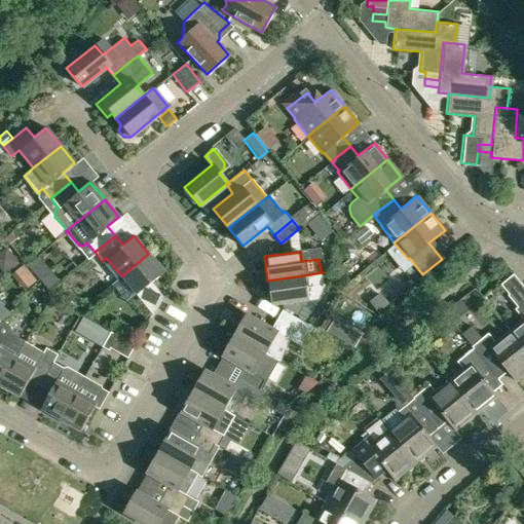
[(125,301),(135,293),(151,313),(161,295),(150,281),(162,270),(148,254),(121,276),(111,284),(125,301)]
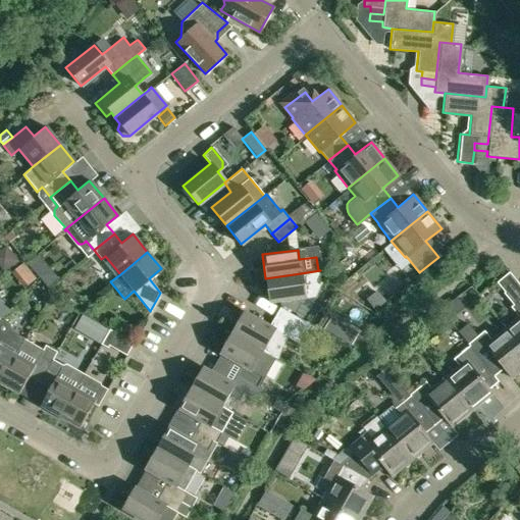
[(320,270),(301,273),(265,278),(268,301),(312,295),(318,289),(316,278),(320,270)]
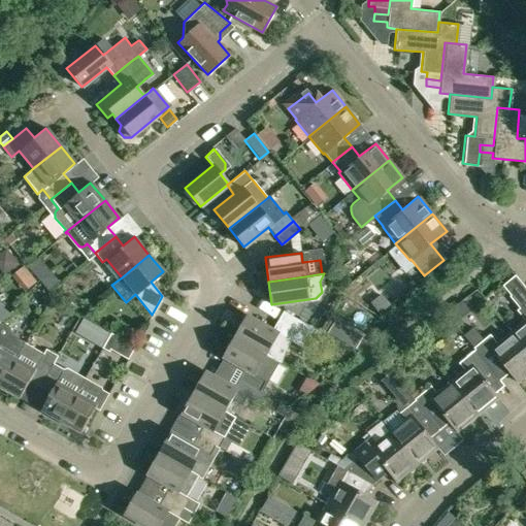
[(524,321),(511,332),(525,351),(525,289),(521,283),(512,291),(522,303),(515,309),(524,321)]
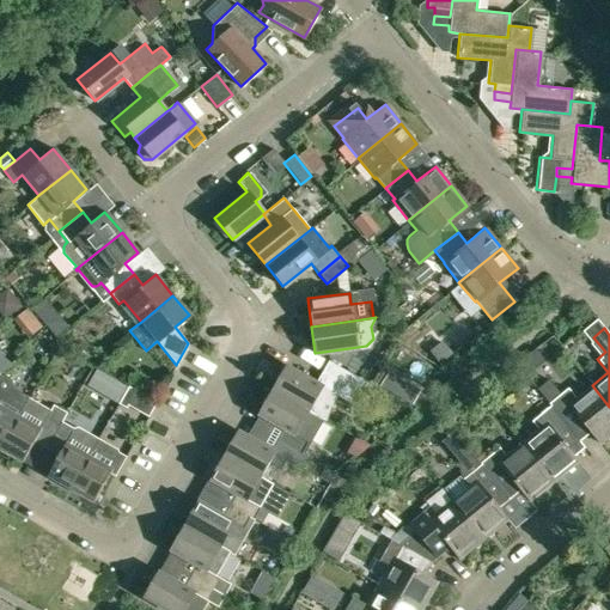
[(438,363),(450,353),(440,340),(428,349),(438,363)]
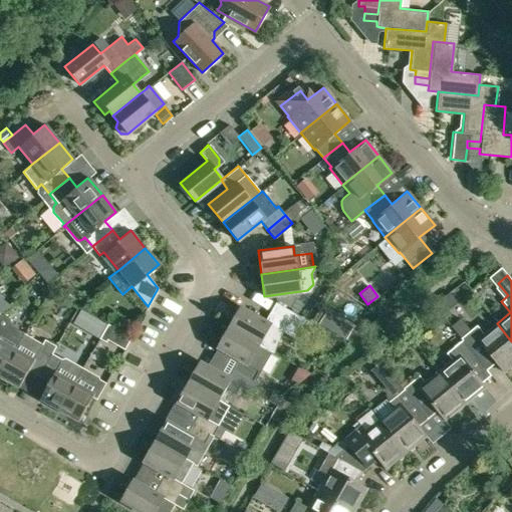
[(274,302),(269,311),(289,322),(294,313),(274,302)]
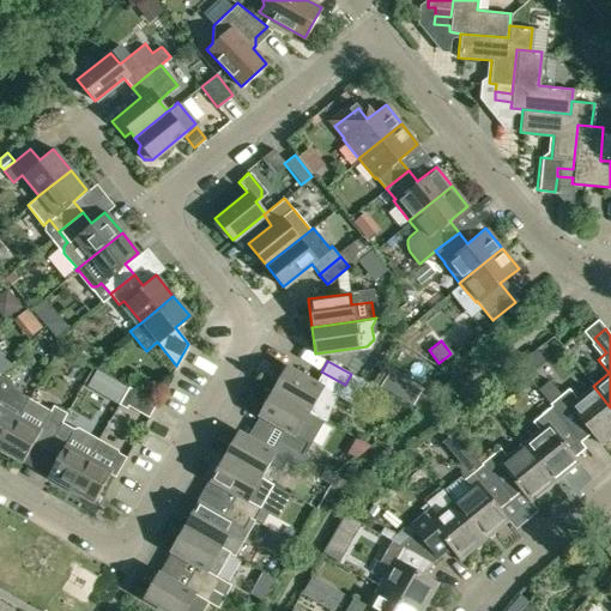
[(308,411),(320,417),(322,418),(327,404),(328,403),(334,393),(357,407),(370,385),(351,374),(345,385),(321,371),(315,382),(285,366),(272,389),(308,411)]
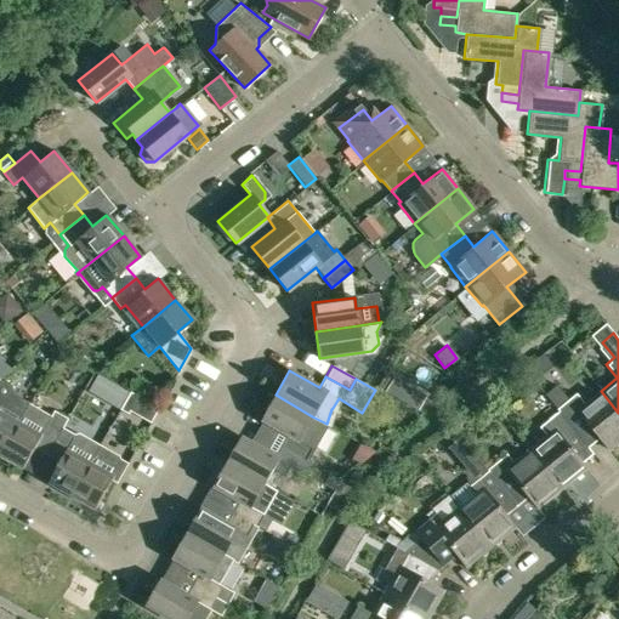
[(94,395),(102,378),(96,374),(86,391),(94,395)]
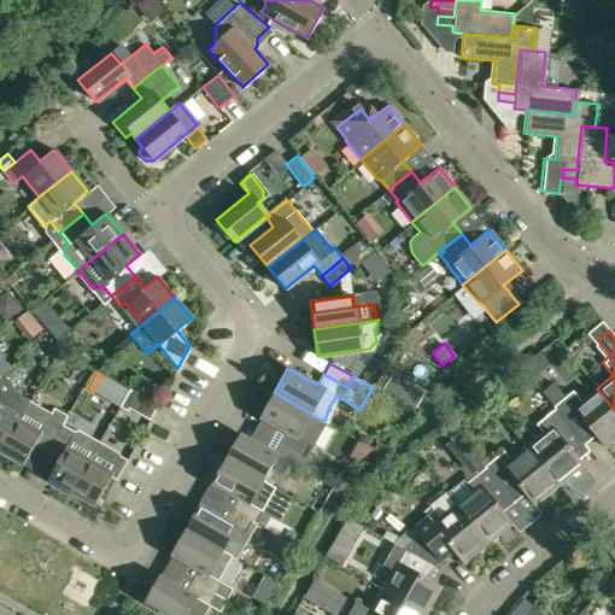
[(0,447),(19,414),(28,400),(12,391),(12,386),(12,384),(12,382),(11,381),(11,380),(10,379),(7,378),(6,378),(5,378),(4,378),(1,378),(0,379),(0,447)]
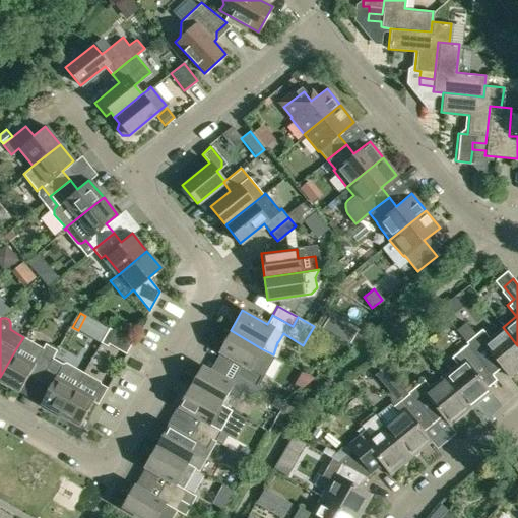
[(355,330),(345,325),(338,337),(348,343),(355,330)]
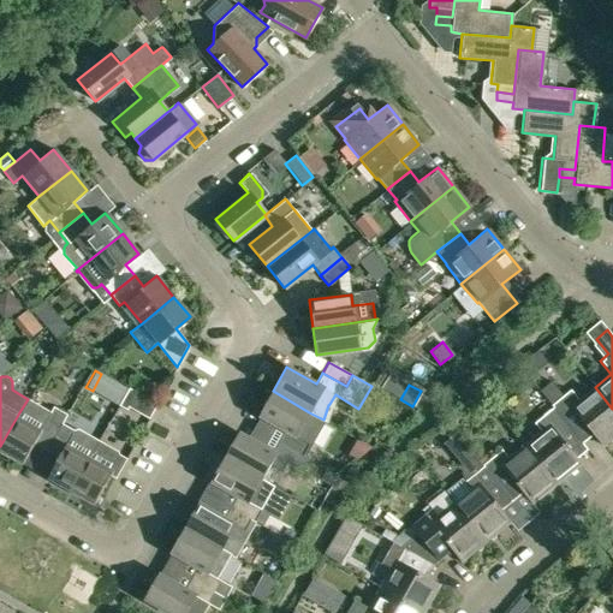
[(123,386),(113,403),(118,405),(120,403),(128,390),(123,386)]
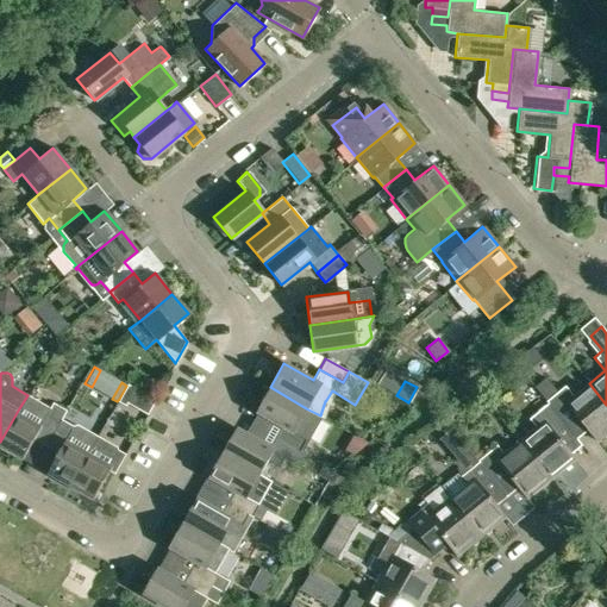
[(595,439),(606,429),(606,405),(589,383),(573,396),(564,386),(545,401),(546,404),(575,438),(586,429),(595,439)]
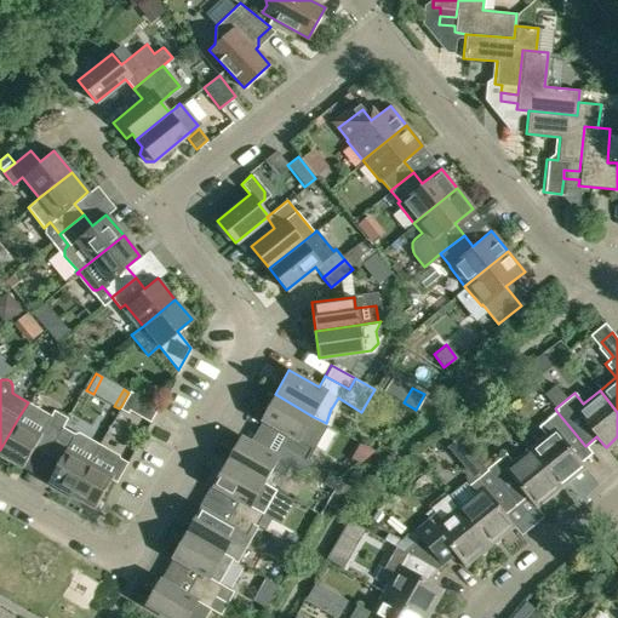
[(149,422),(158,407),(130,392),(121,406),(149,422)]
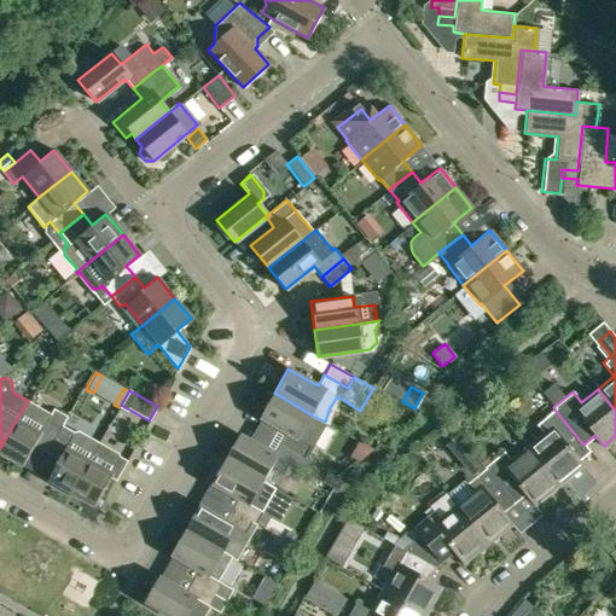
[(323,420),(311,414),(274,393),(260,417),(285,433),(279,443),(303,457),(314,436),(323,420)]
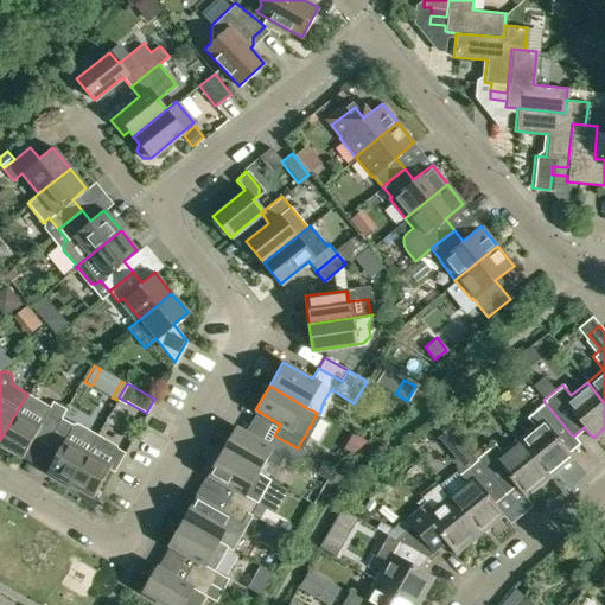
[(27,394),(19,407),(0,440),(0,446),(21,458),(34,434),(46,441),(61,418),(64,411),(52,405),(51,407),(27,394)]
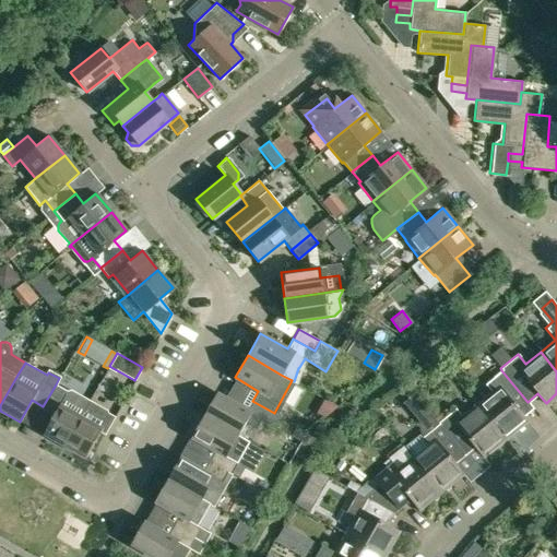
[(490,392),(476,404),(504,438),(525,421),(522,416),(532,407),(528,402),(501,370),(484,384),(490,392)]
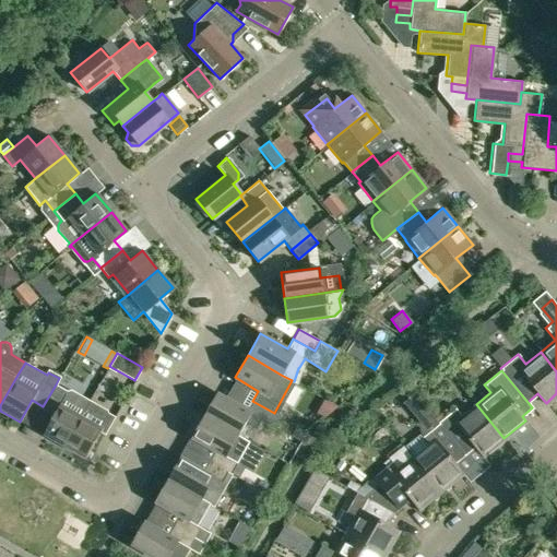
[(63,447),(83,412),(90,400),(70,388),(64,390),(56,384),(43,406),(54,412),(42,434),(63,447)]
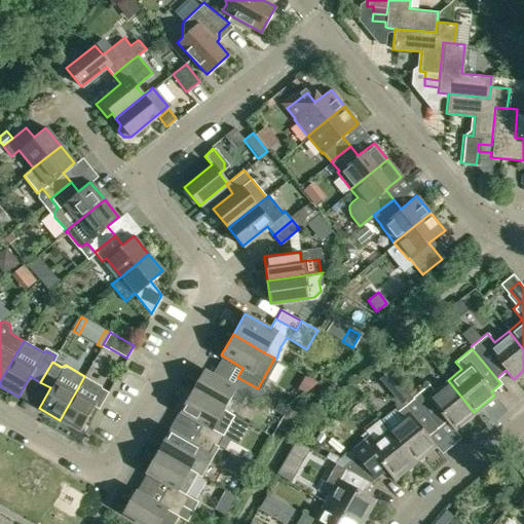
[(203,370),(192,390),(223,408),(230,396),(240,402),(245,395),(259,403),(264,393),(258,388),(237,377),(232,386),(203,370)]
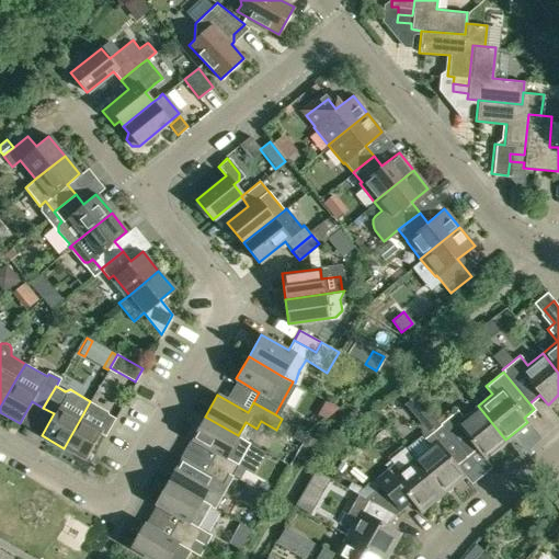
[(90,401),(83,413),(64,448),(84,460),(101,432),(105,435),(115,418),(107,413),(106,410),(90,401)]
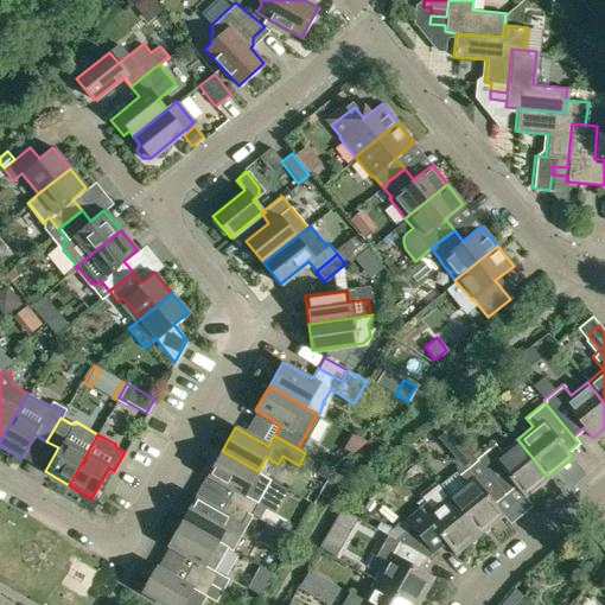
[(523,495),(547,476),(517,439),(501,452),(494,444),(475,459),(476,460),(503,494),(514,484),(523,495)]
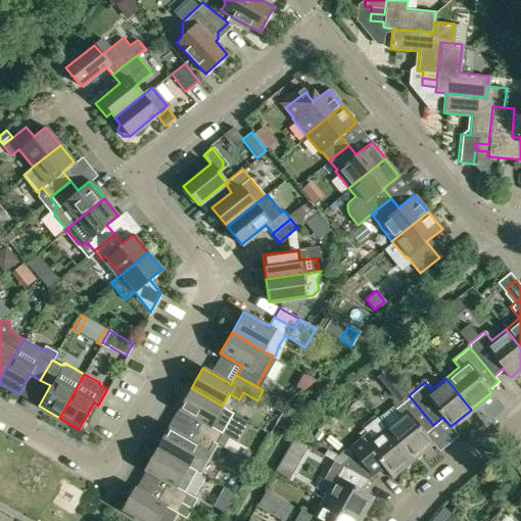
[(222,406),(191,388),(179,410),(200,422),(195,431),(216,442),(233,412),(222,406)]
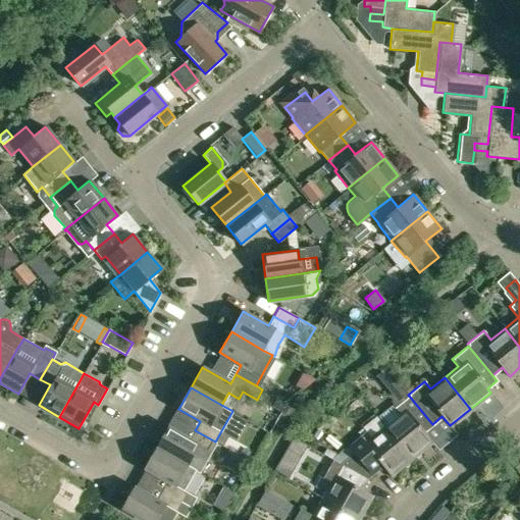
[(375,415),(410,458),(430,442),(423,432),(432,424),(409,396),(393,409),(388,404),(375,415)]
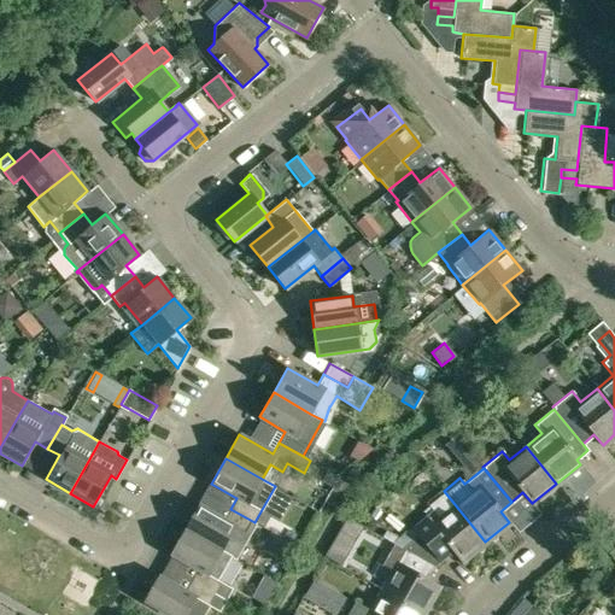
[(324,469),(322,474),(333,481),(335,475),(324,469)]
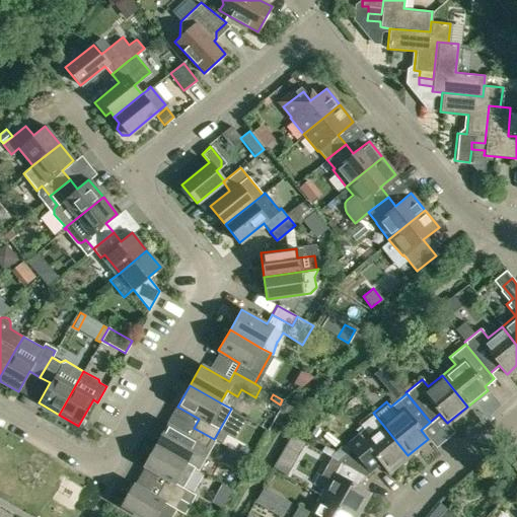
[(336,460),(364,475),(380,463),(387,472),(408,455),(373,413),(359,424),(363,429),(346,443),(351,450),(336,460)]
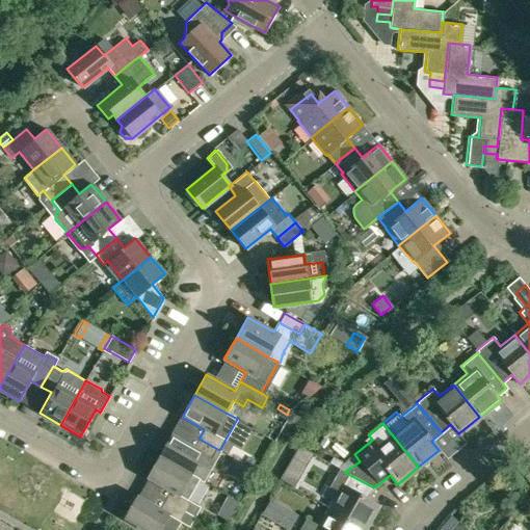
[(208,470),(219,450),(199,439),(192,448),(170,435),(170,436),(166,433),(157,449),(162,451),(159,456),(190,474),(196,464),(208,470)]
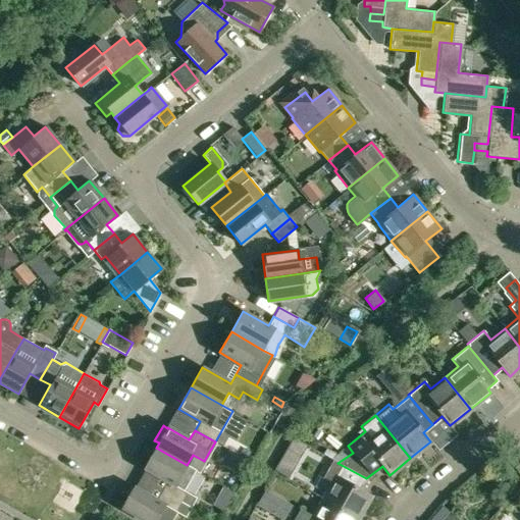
[(293,436),(284,452),(297,459),(305,444),(293,436)]
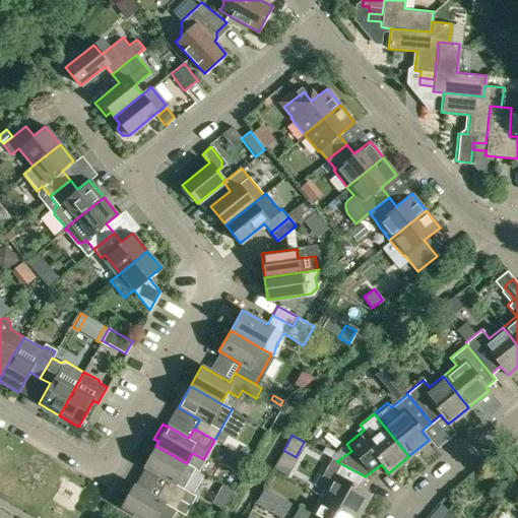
[(155,446),(143,466),(166,478),(160,488),(180,499),(190,505),(195,496),(181,488),(192,467),(186,463),(155,446)]
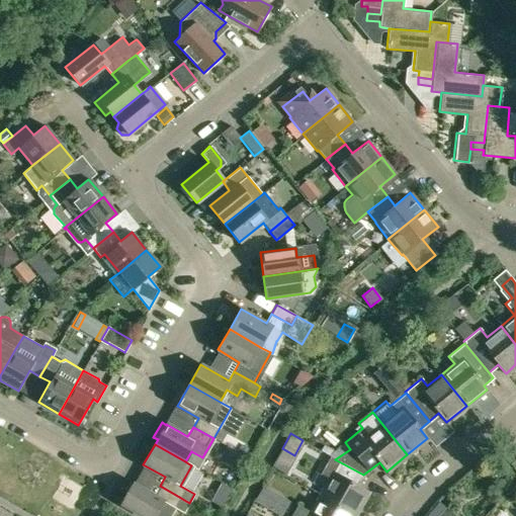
[(357,486),(363,475),(335,459),(329,455),(319,474),(327,479),(319,494),(354,514),(367,491),(357,486)]
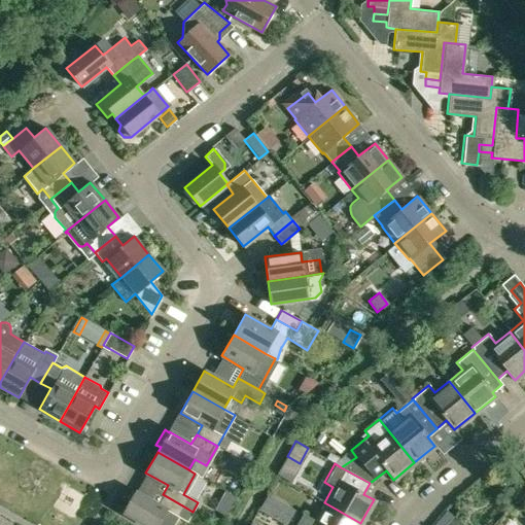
[(156,504),(135,492),(123,514),(143,524),(171,524),(177,516),(186,522),(193,512),(182,505),(163,494),(156,504)]
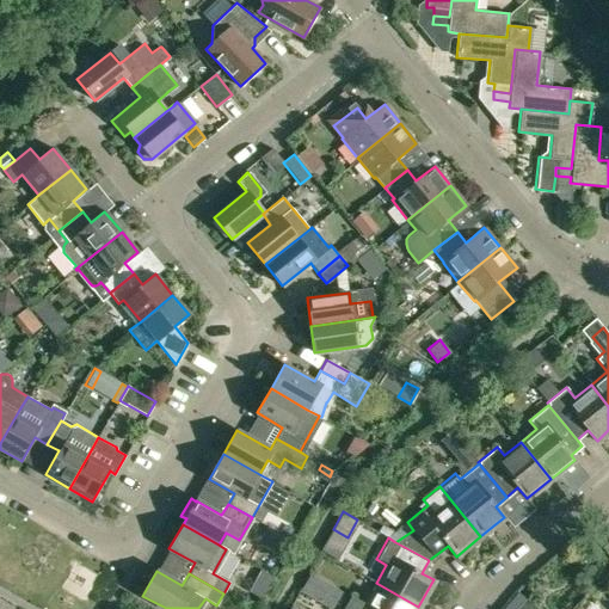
[(331,608),(336,598),(305,580),(299,590),(331,608)]
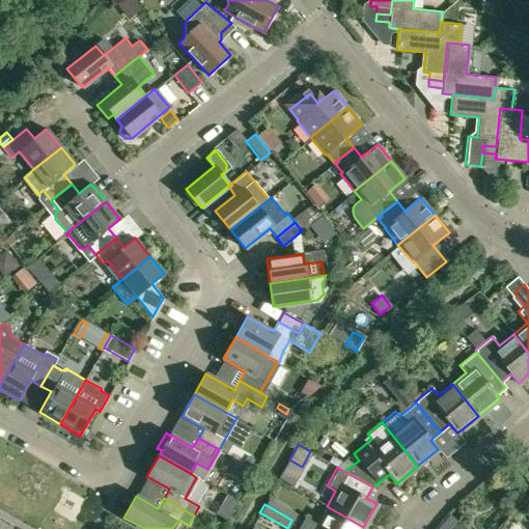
[(362,528),(363,527),(327,506),(317,522),(305,514),(296,528),(362,528)]
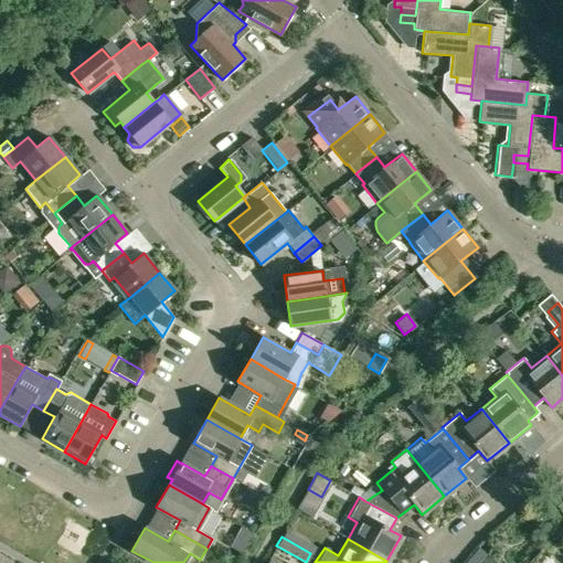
[(497,562),(485,552),(475,562),(497,562)]
